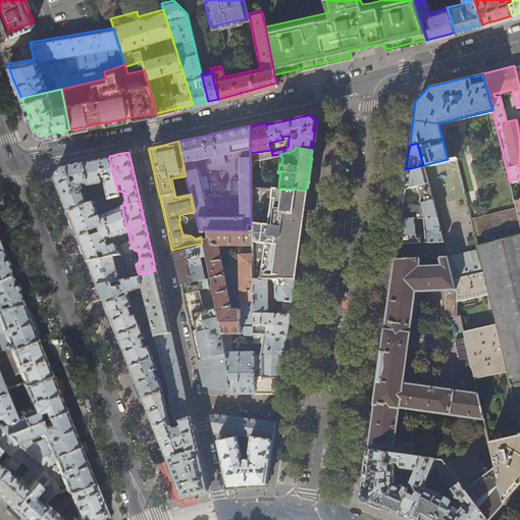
[(101,157),(82,161),(86,183),(87,185),(88,189),(98,187),(97,183),(99,183),(100,180),(99,175),(102,175),(103,179),(102,182),(105,194),(92,198),(93,201),(118,194),(117,191),(112,167),(111,167),(109,156),(101,157)]
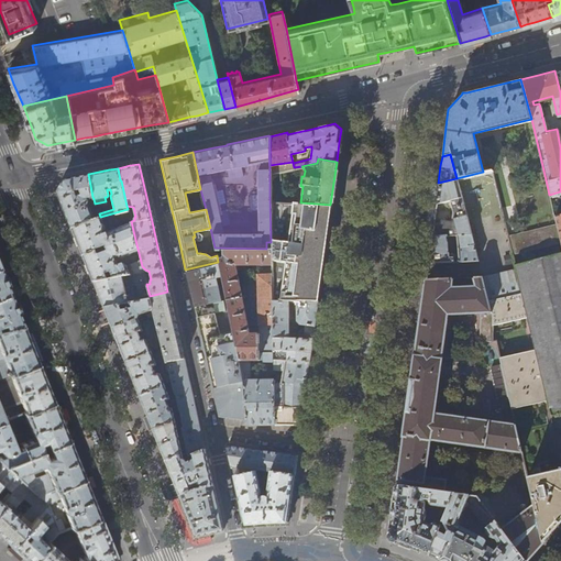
[(92,197),(88,174),(70,178),(69,178),(64,179),(57,191),(63,207),(72,228),(94,219),(92,215),(95,215),(90,204),(88,205),(88,198),(92,197)]
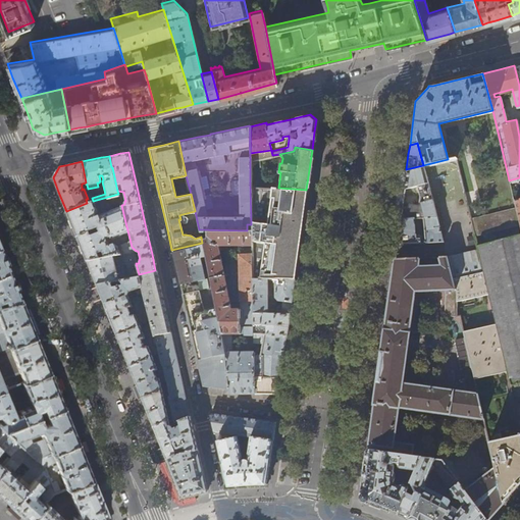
[(423,165),(406,169),(403,196),(400,217),(412,217),(420,216),(420,213),(416,213),(413,198),(419,198),(423,216),(435,215),(423,165)]
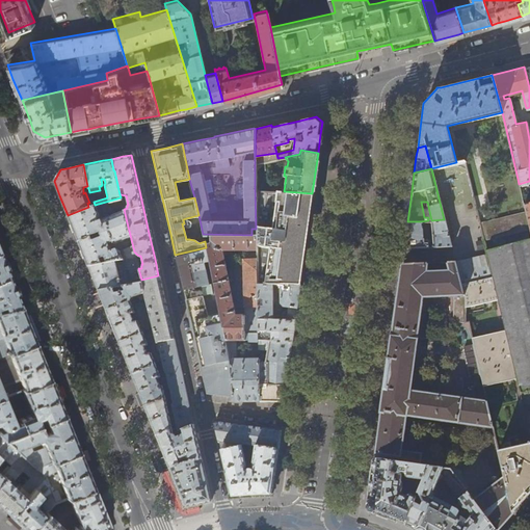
[(284,191),(255,188),(256,229),(256,235),(256,248),(256,253),(256,284),(271,284),(279,284),(299,284),(302,262),(310,210),(312,193),(284,191)]
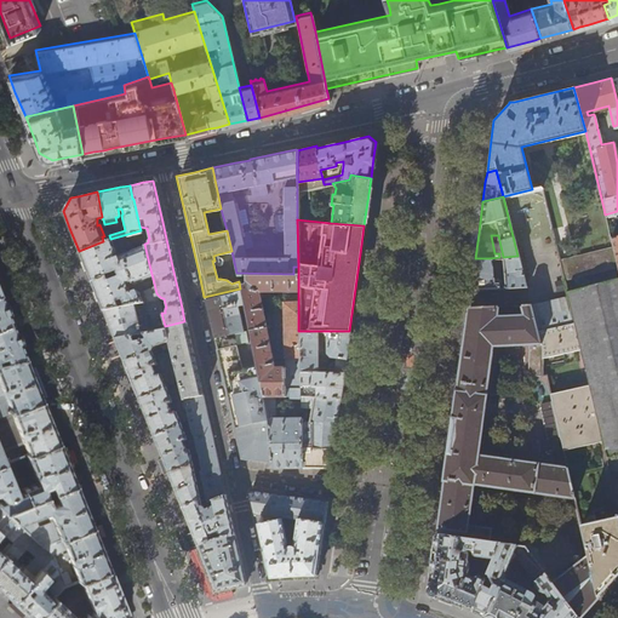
[(132,282),(152,274),(148,259),(144,244),(141,230),(110,239),(103,241),(79,251),(86,269),(97,296),(102,309),(119,305),(116,299),(121,297),(124,304),(158,297),(156,293),(154,284),(138,290),(138,289),(135,289),(130,290),(129,286),(126,286),(125,282),(131,280),(132,282)]
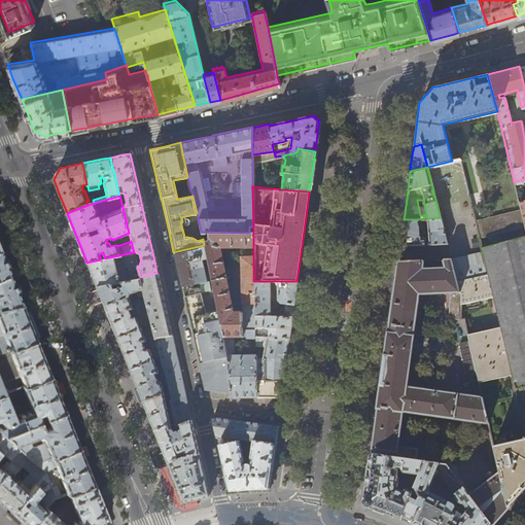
[(520,210),(475,220),(478,236),(523,224),(520,210)]
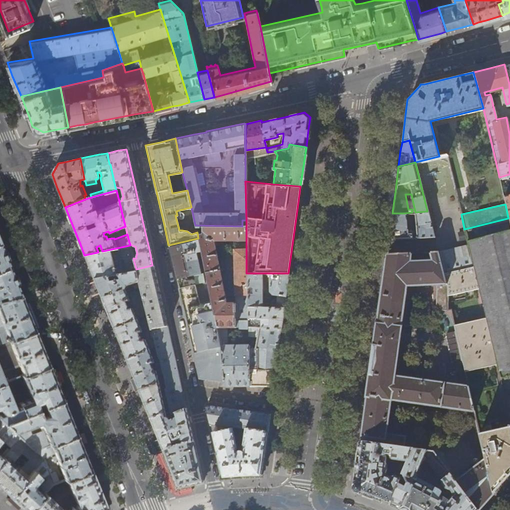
[(427,211),(415,212),(414,212),(415,230),(407,230),(407,228),(404,228),(406,225),(406,218),(404,216),(404,213),(392,213),(390,224),(388,238),(433,235),(427,211)]
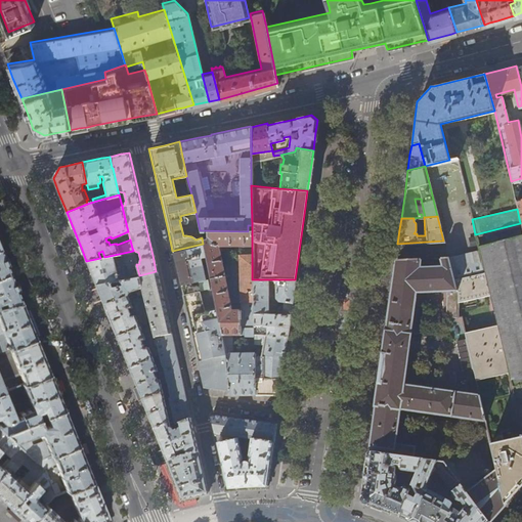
[(202,237),(203,244),(205,256),(216,308),(225,352),(227,390),(228,394),(241,394),(254,394),(265,394),(278,394),(283,365),(287,336),(253,333),(252,279),(252,249),(238,250),(240,309),(230,310),(217,246),(252,245),(252,231),(248,231),(200,230),(202,237)]
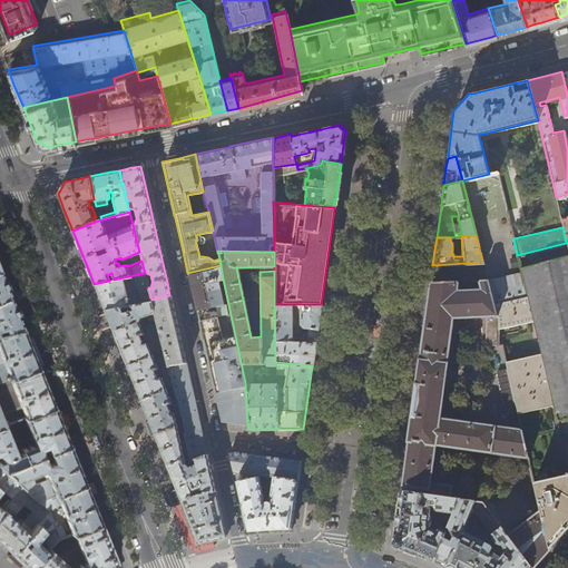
[(567,253),(520,267),(521,272),(526,294),(531,319),(539,351),(551,403),(556,419),(567,415),(567,253)]
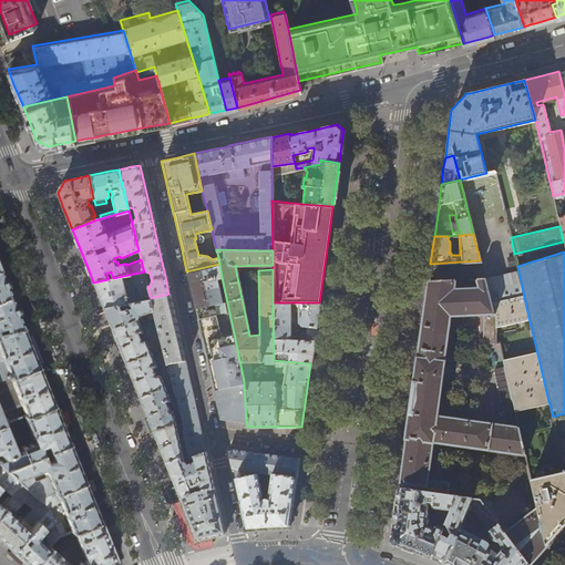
[(222,277),(219,264),(186,271),(191,289),(197,318),(215,314),(225,311),(223,301),(219,302),(215,278),(222,277)]
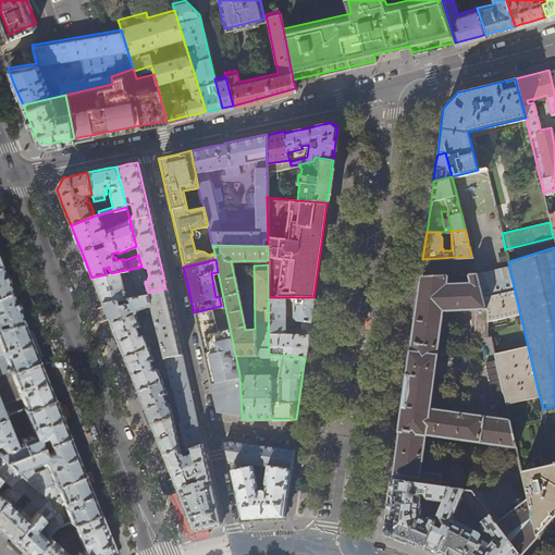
[(514,287),(509,266),(476,274),(481,295),(514,287)]
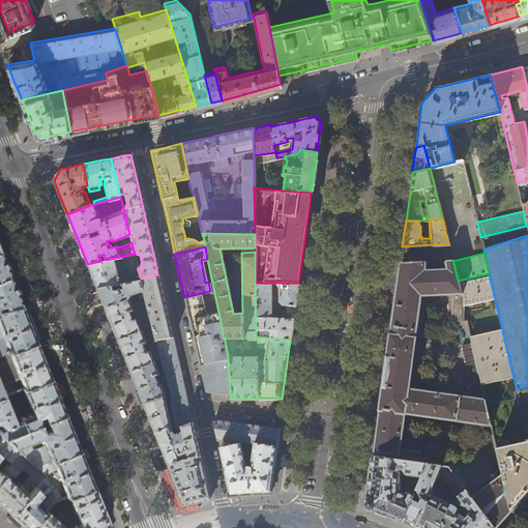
[(135,254),(106,260),(101,261),(87,264),(92,275),(97,289),(124,283),(121,267),(127,266),(132,282),(141,280),(141,279),(138,267),(135,254)]
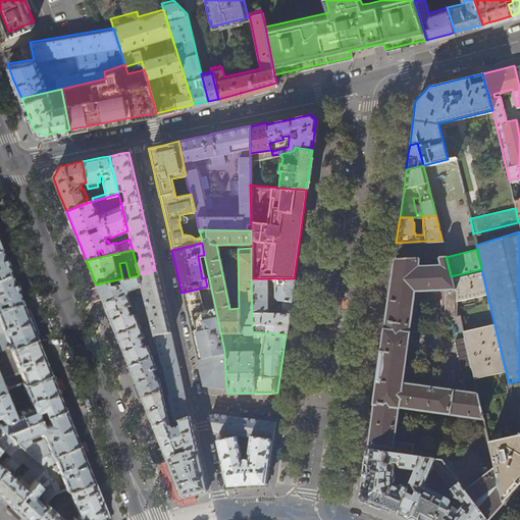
[(487,440),(476,393),(400,382),(406,332),(412,290),(444,289),(443,313),(454,313),(455,299),(455,292),(451,276),(446,257),(446,256),(430,257),(430,266),(415,267),(416,257),(394,258),(391,280),(383,329),(375,392),(367,449),(410,455),(411,449),(411,444),(392,442),(397,405),(474,417),(476,426),(475,426),(483,462),(491,460),(487,440)]
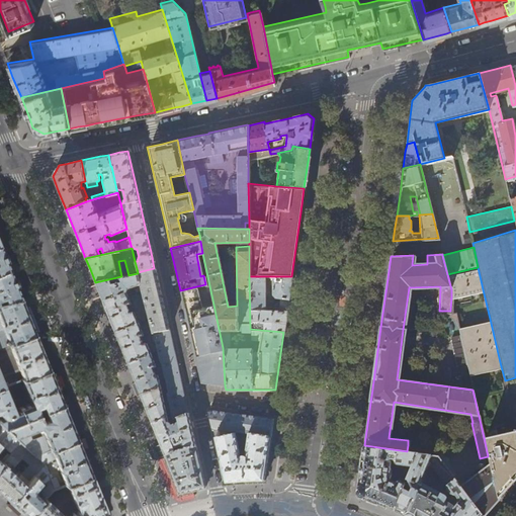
[(13,283),(7,267),(0,269),(0,301),(19,296),(13,283)]
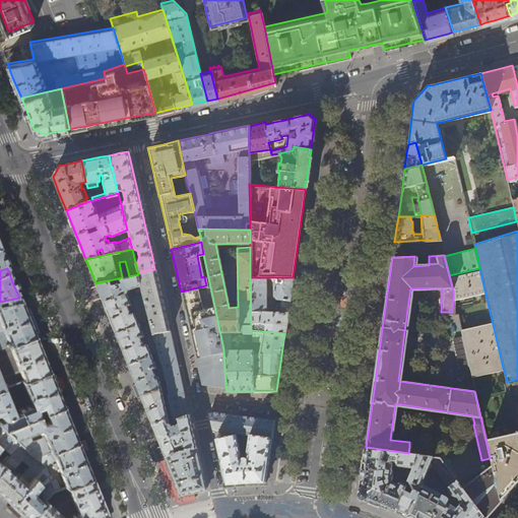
[(479,268),(449,275),(453,290),(453,298),(484,290),(479,268)]
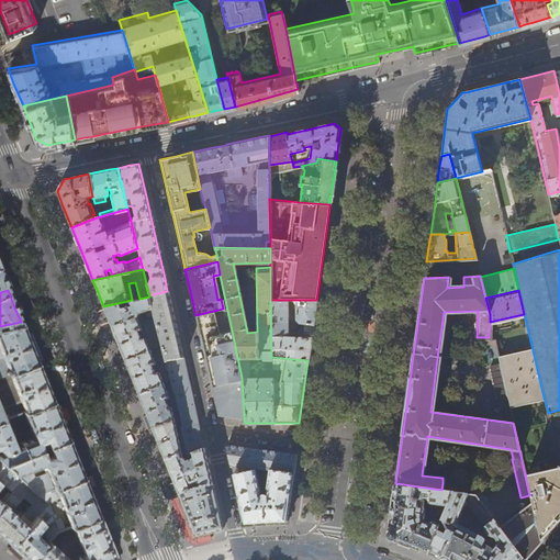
[(167,291),(149,295),(149,297),(154,314),(157,327),(158,332),(161,346),(165,360),(182,357),(175,323),(167,291)]
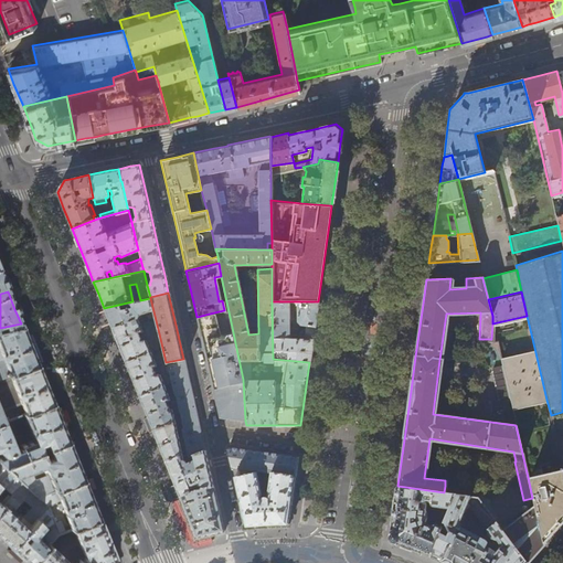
[(150,298),(140,300),(133,301),(104,308),(108,319),(112,328),(139,320),(138,318),(139,317),(139,315),(139,312),(151,310),(152,316),(155,316),(150,298)]
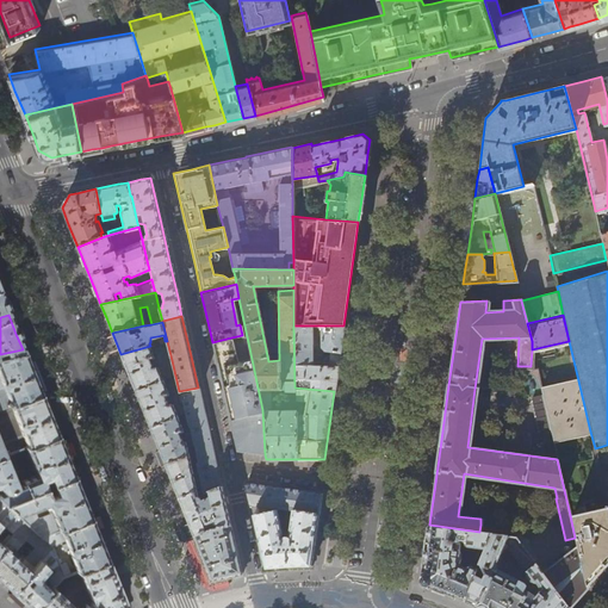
[(311,365),(311,326),(293,326),(295,388),(334,391),(339,361),(340,352),(343,326),(320,326),(320,346),(323,351),(329,351),(328,355),(324,355),(320,359),(321,365),(311,365)]
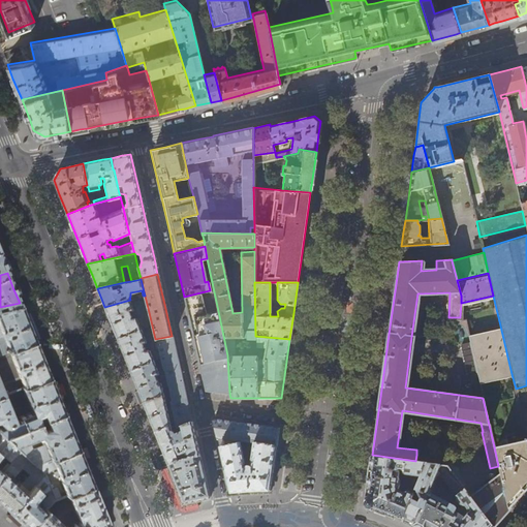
[(200,292),(184,297),(188,316),(194,341),(195,347),(203,378),(205,390),(215,391),(229,394),(227,355),(218,311),(206,313),(200,292)]
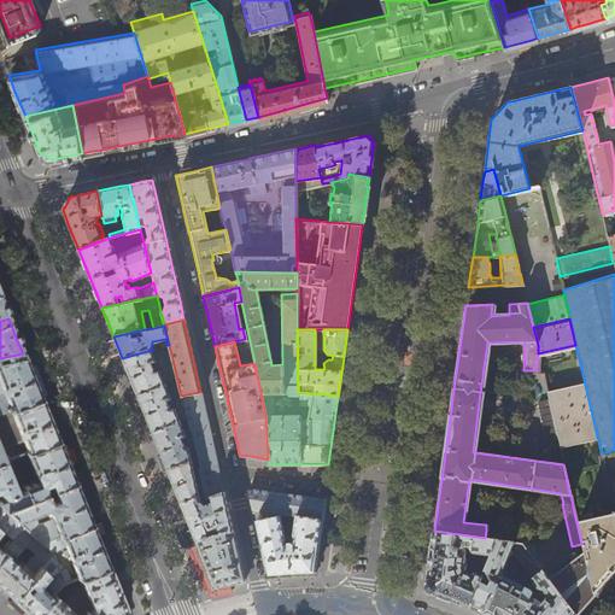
[(152,350),(122,358),(129,375),(138,396),(165,385),(159,370),(156,372),(154,368),(158,367),(152,350)]
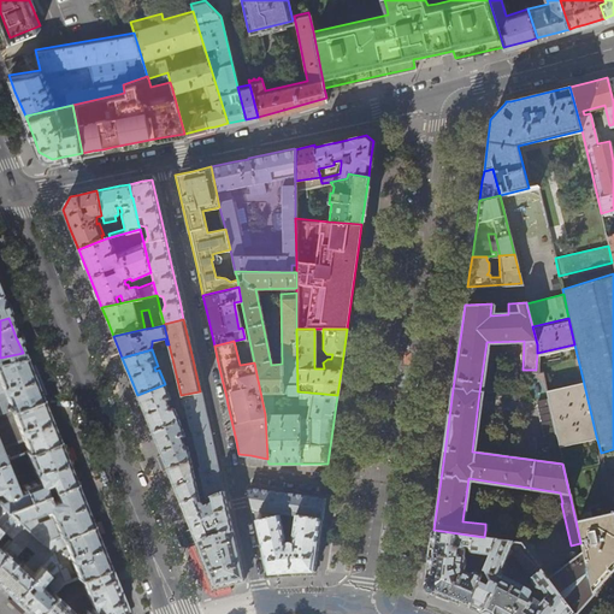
[(30,371),(23,353),(0,358),(0,385),(1,389),(0,389),(0,409),(9,407),(40,395),(30,371)]
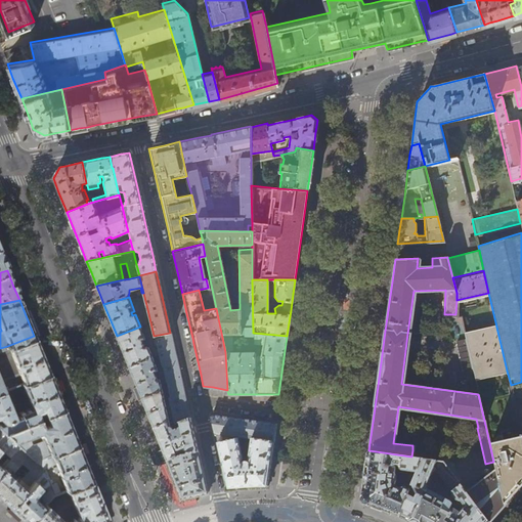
[(463,331),(464,337),(472,370),(474,379),(507,371),(495,322),(463,331)]
